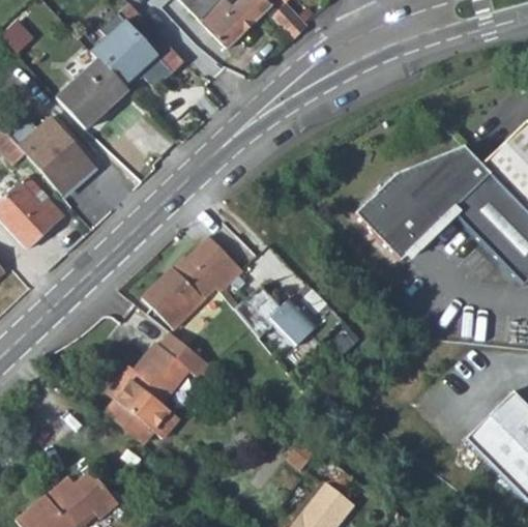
[(272,3),(269,0),(237,0),(233,4),(229,0),(181,0),(227,48),(272,3)]
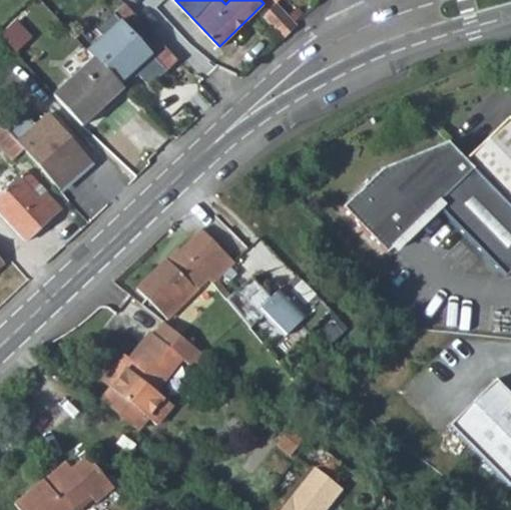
[(264,14),(284,35),(297,22),(278,0),(264,14)]
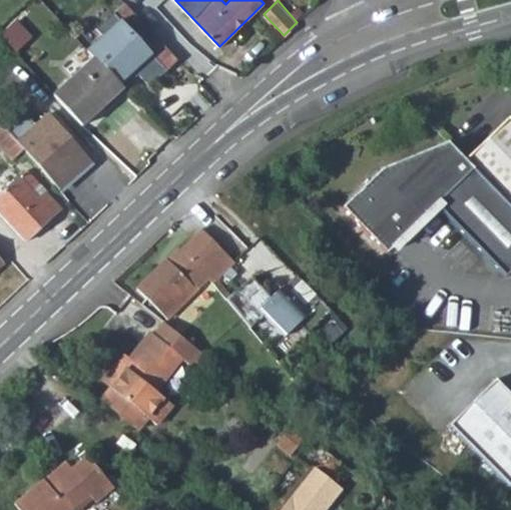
[(95,57),(55,92),(82,122),(138,71),(150,85),(167,69),(115,12),(98,27),(105,35),(89,50),(95,57)]
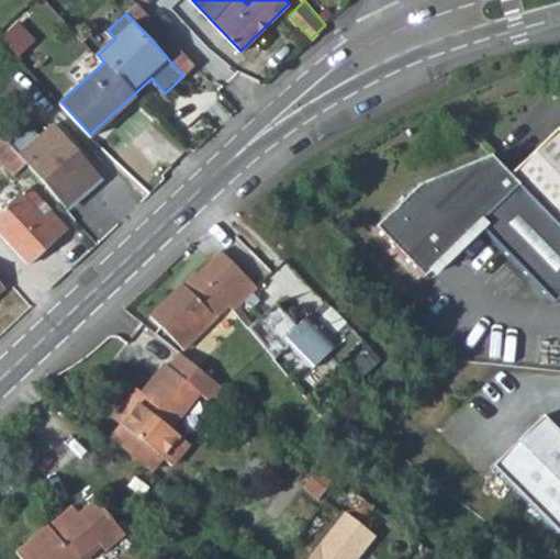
[(19,21),(1,37),(20,57),(38,41),(19,21)]
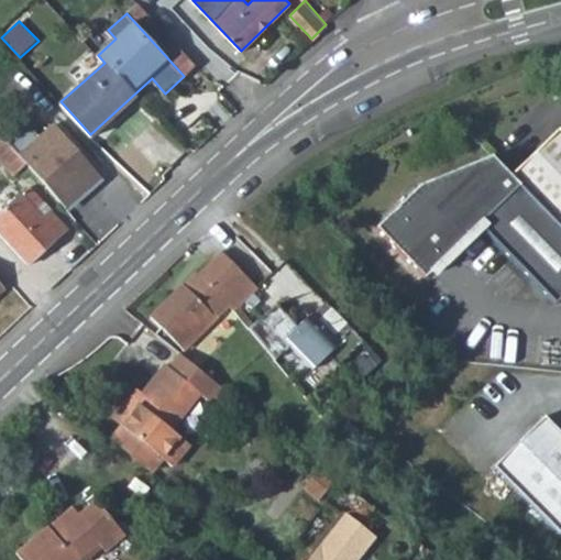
[(26,162),(66,206),(80,193),(97,171),(55,122),(40,135),(31,125),(11,143),(26,162)]
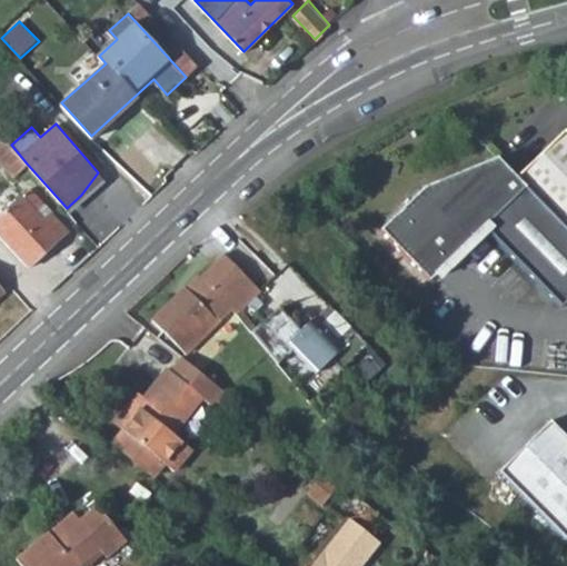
[(566,129),(565,128),(517,175),(566,226),(566,129)]
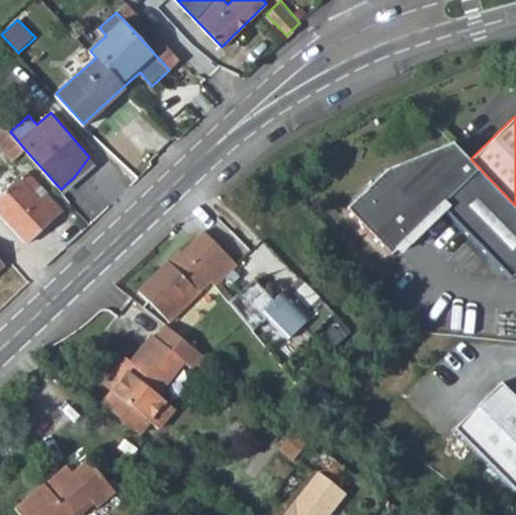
[(0,142),(14,158),(24,149),(10,132),(0,120),(0,142)]
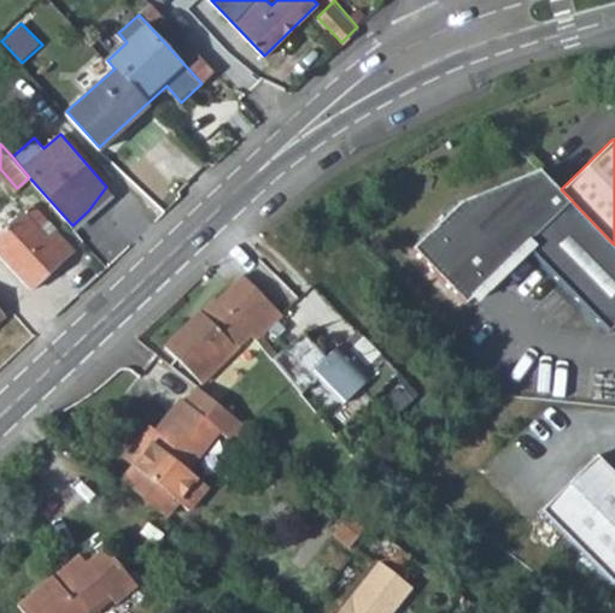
[(614,245),(561,189),(539,168),(460,200),(413,246),(467,301),(525,243),(609,330),(614,324),(614,245)]
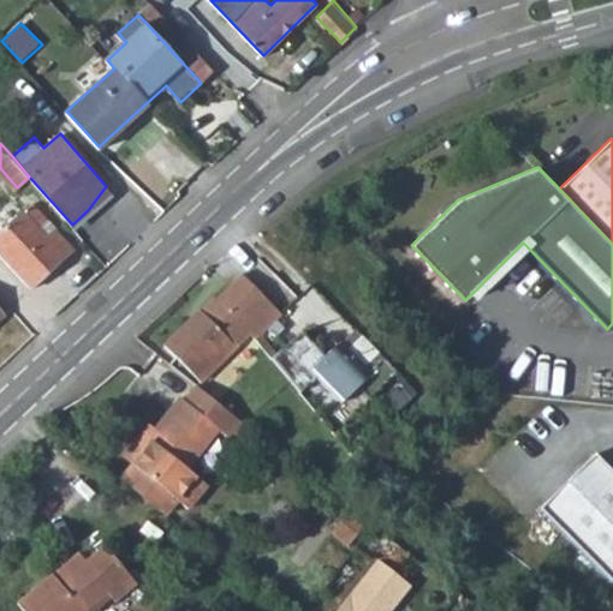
[(106,186),(88,210),(111,191),(106,186)]
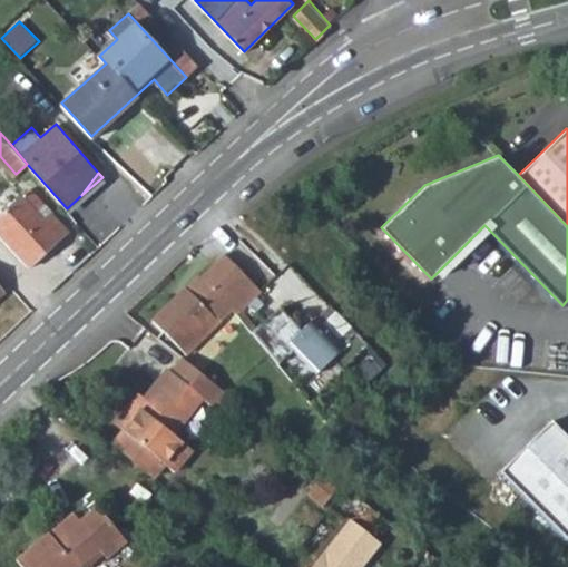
[(43,203),(29,187),(0,214),(0,235),(30,266),(68,231),(52,214),(43,203)]
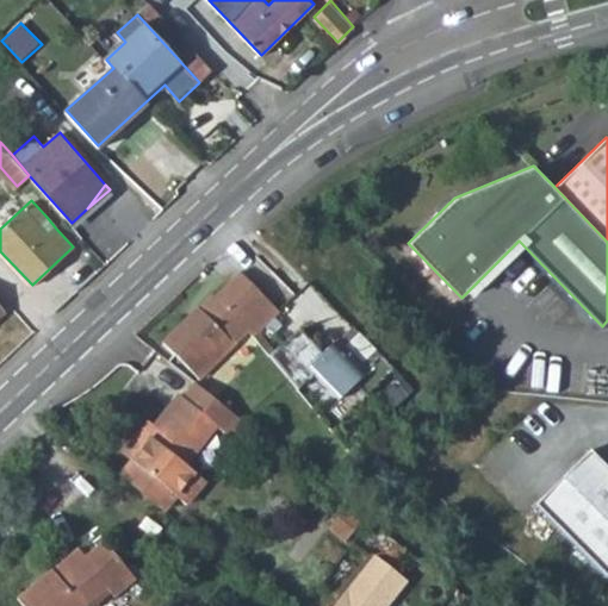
[(280,312),(242,272),(216,295),(212,292),(163,339),(198,375),(211,364),(217,368),(221,363),(217,358),(233,342),(248,329),(255,336),(280,312)]
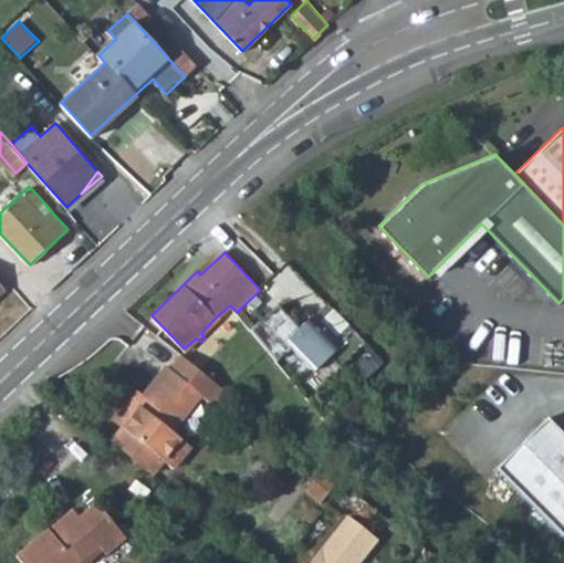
[(317,314),(294,335),(324,367),(312,377),(325,396),(375,346),(357,327),(345,341),(317,314)]
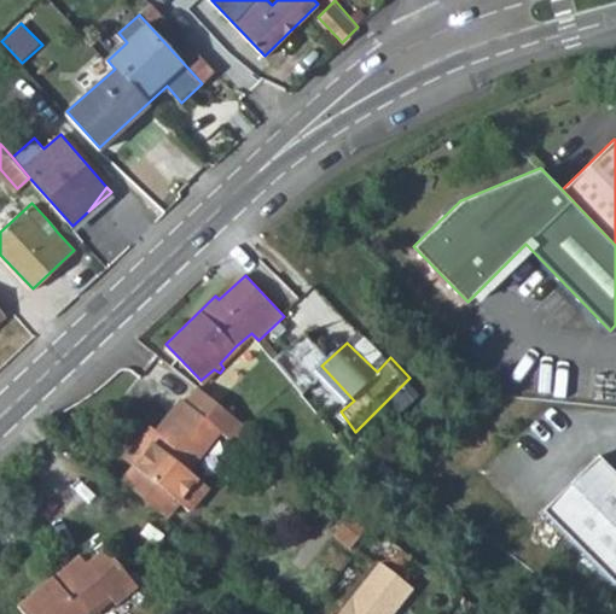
[(239,442),(251,425),(196,384),(184,399),(179,397),(152,431),(156,433),(132,465),(178,500),(190,508),(210,483),(187,465),(218,426),(239,442)]
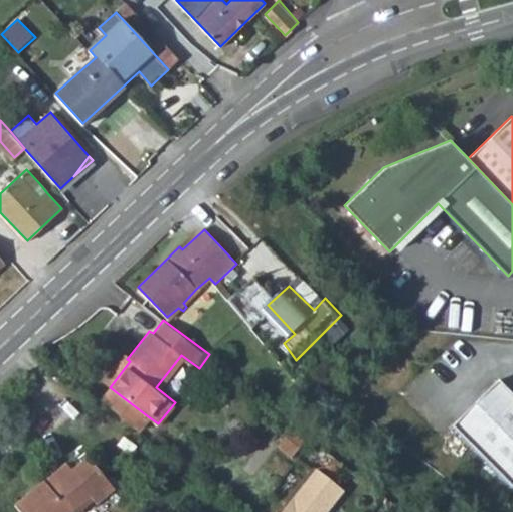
[(102,381),(110,387),(130,361),(127,359),(122,355),(102,381)]
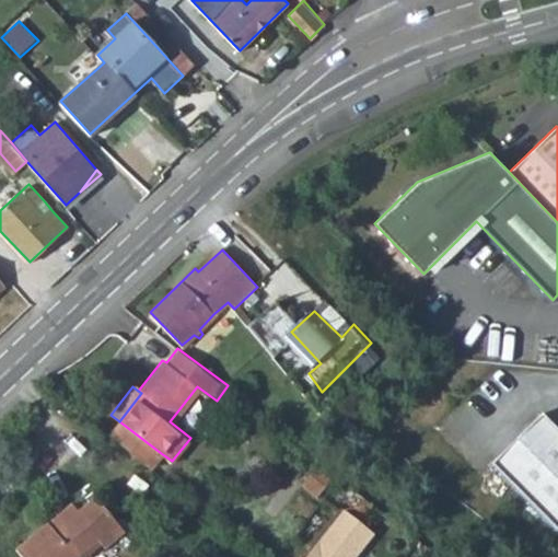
[(492,461),(557,526),(557,426),(543,412),(492,461)]
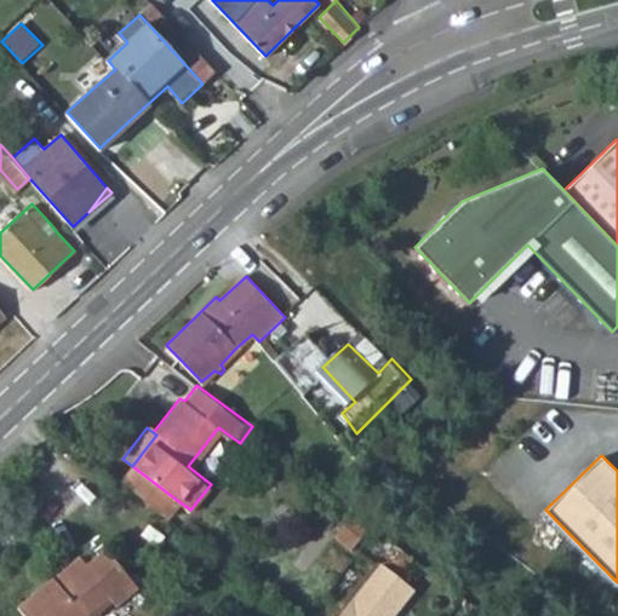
[(132,466),(120,481),(166,516),(178,501),(132,466)]
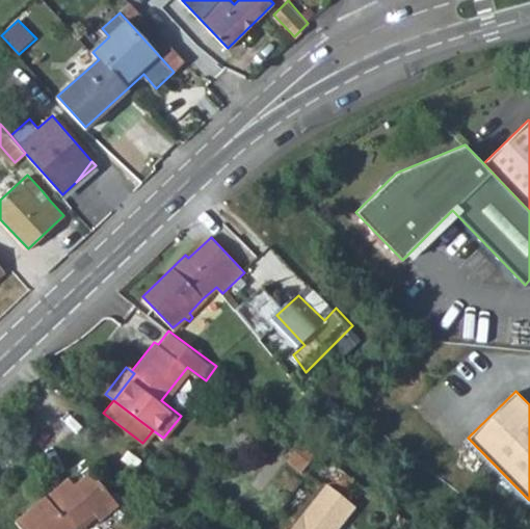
[(316,449),(301,438),(288,454),(303,466),(316,449)]
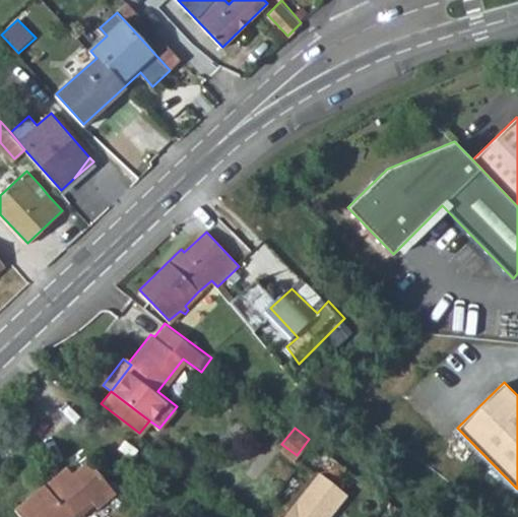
[(119,494),(90,460),(74,473),(65,481),(60,475),(48,486),(43,481),(12,508),(20,516),(73,516),(92,501),(96,507),(100,510),(119,494)]
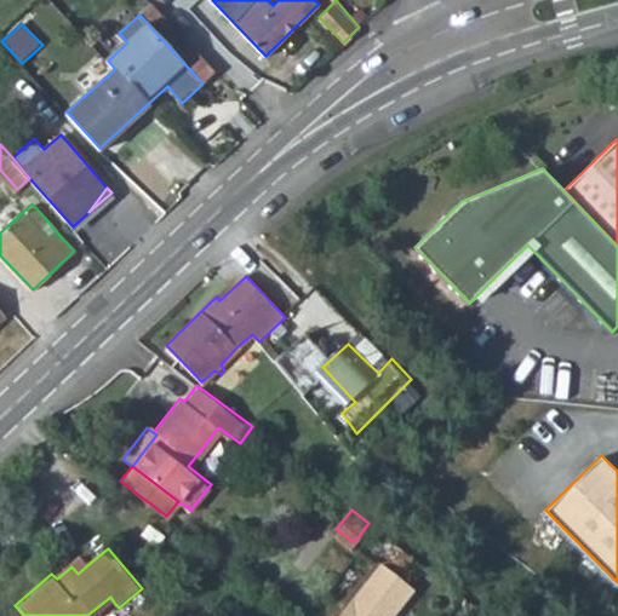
[(83,557),(72,566),(78,574),(89,564),(83,557)]
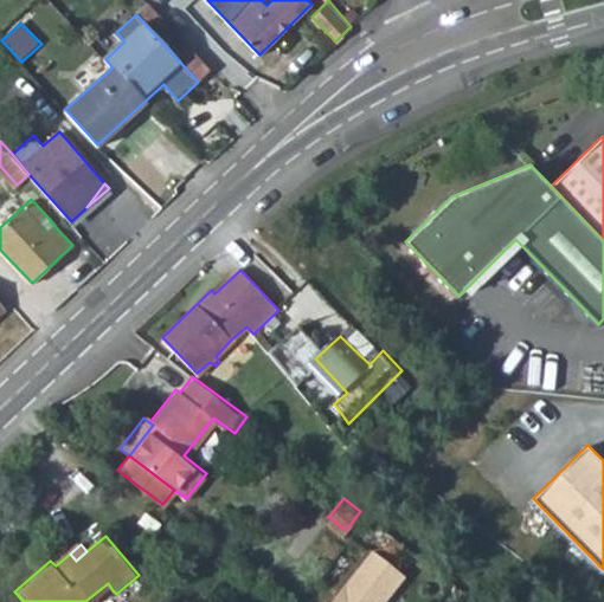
[(377,548),(333,601),(389,601),(412,571),(377,548)]
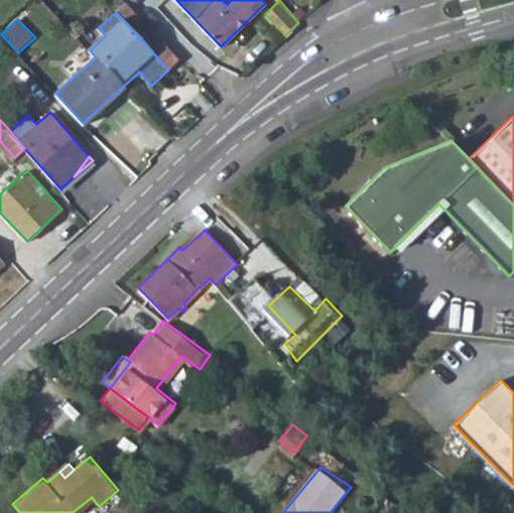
[(84,512),(96,503),(92,497),(73,512),(84,512)]
